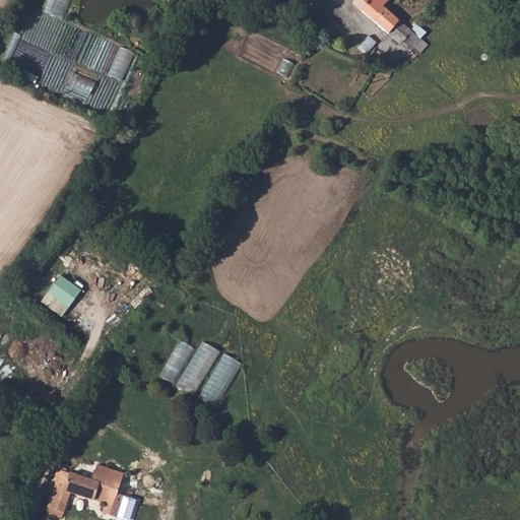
[(63,18),(70,0),(45,0),(42,9),(63,18)]
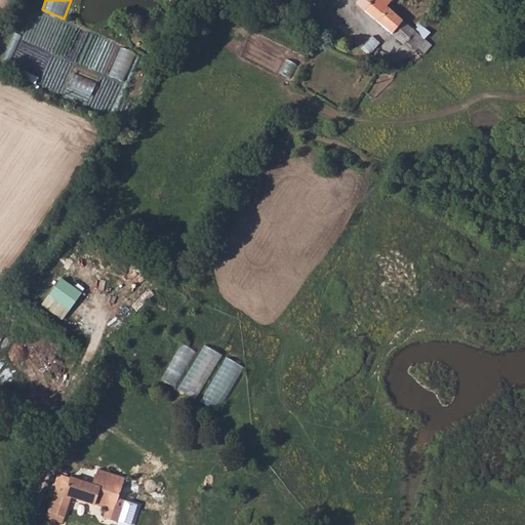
[(323,0),(311,14),(313,16),(317,19),(334,0),(323,0)]
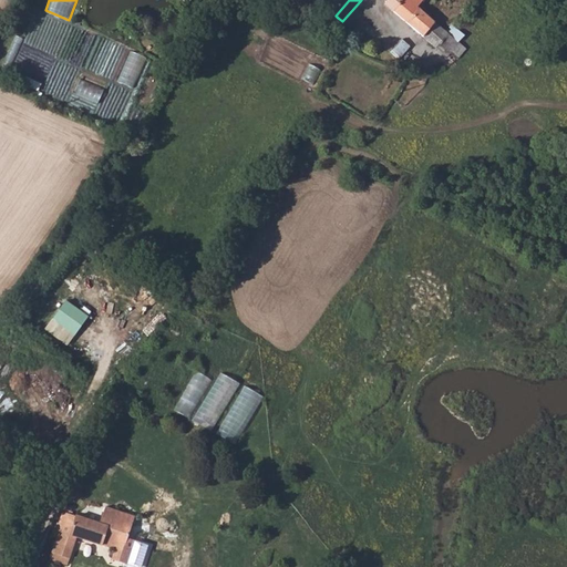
[(393,0),(393,1),(392,2),(441,50),(453,60),(460,52),(463,55),(468,49),(454,37),(422,7),(426,0),(393,0)]
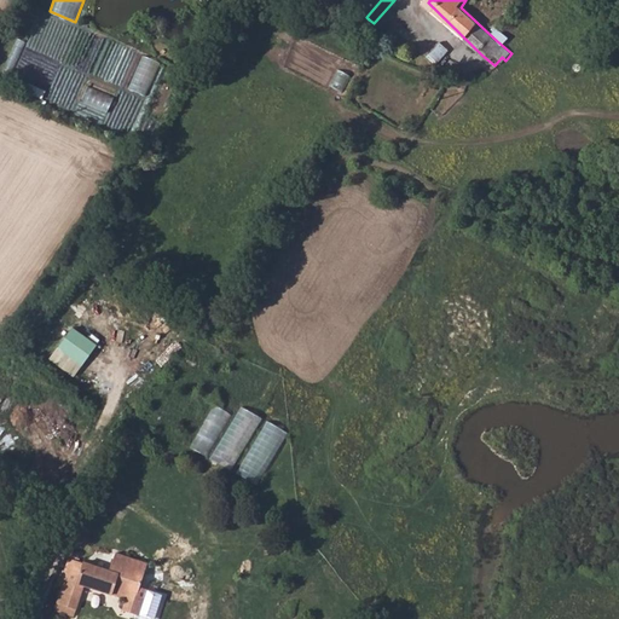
[(444,44),(431,56),(438,64),(451,51),(444,44)]
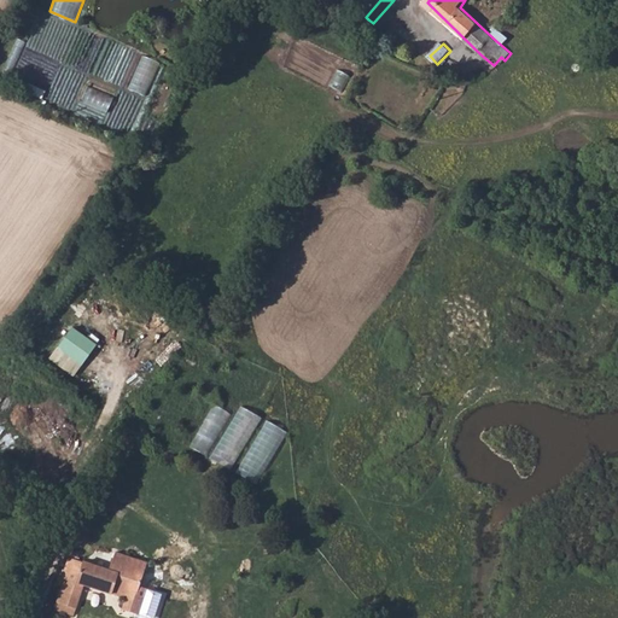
[(109,111),(115,95),(88,85),(82,100),(109,111)]
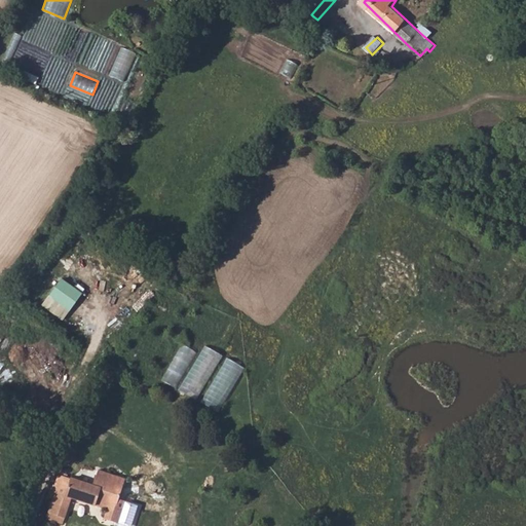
[(181,343),(164,381),(180,387),(196,349),(181,343)]
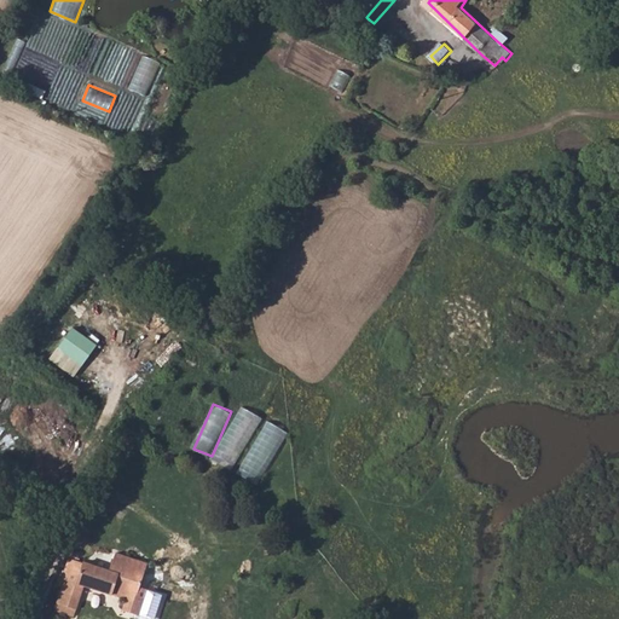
[(241,405),(212,458),(233,470),(262,417),(241,405)]
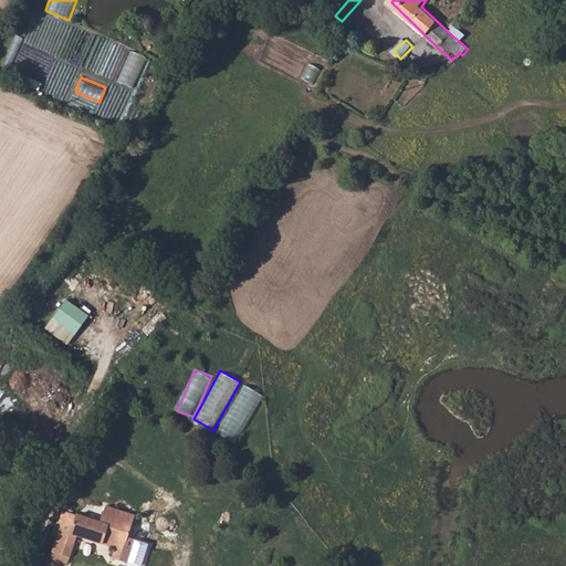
[(218,433),(238,442),(262,394),(242,384),(218,433)]
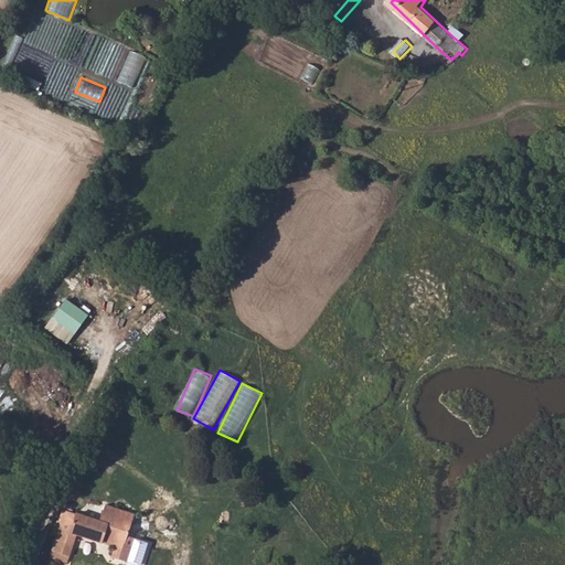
[(105,500),(97,522),(136,535),(145,514),(105,500)]
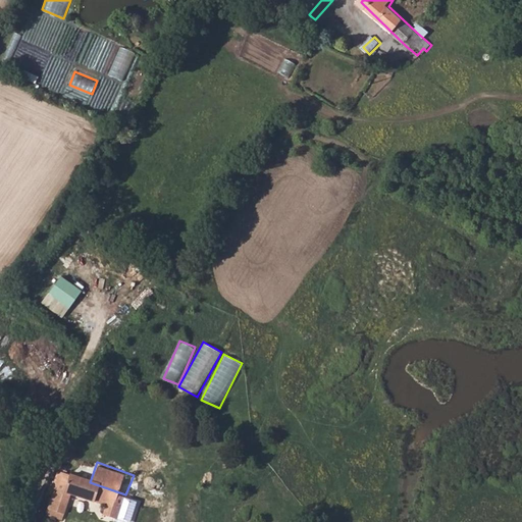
[(49,485),(46,493),(50,497),(44,514),(59,519),(68,493),(101,505),(98,513),(116,519),(124,498),(125,494),(90,482),(58,472),(53,487),(49,485)]
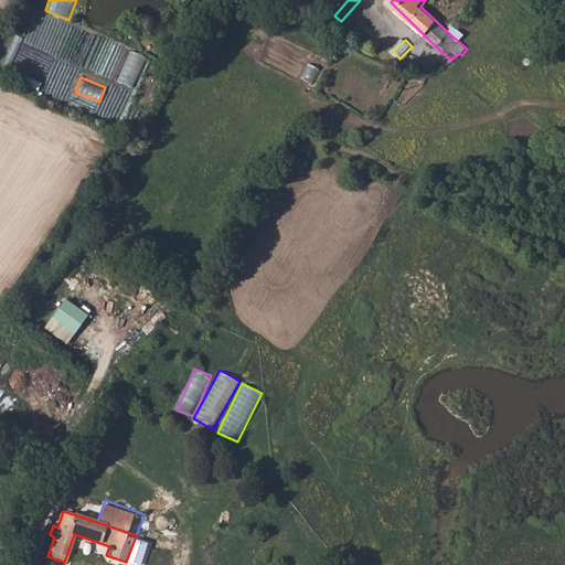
[(135,539),(126,562),(125,564),(167,564),(172,551),(135,539)]
